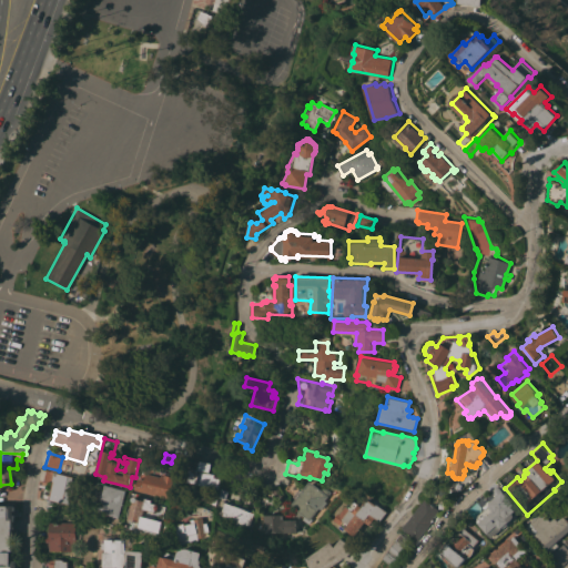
[(209,473),(215,474),(214,477),(221,478),(217,489),(186,482),(190,468),(188,467),(190,459),(200,462),(201,460),(211,463),(211,465),(209,473)]
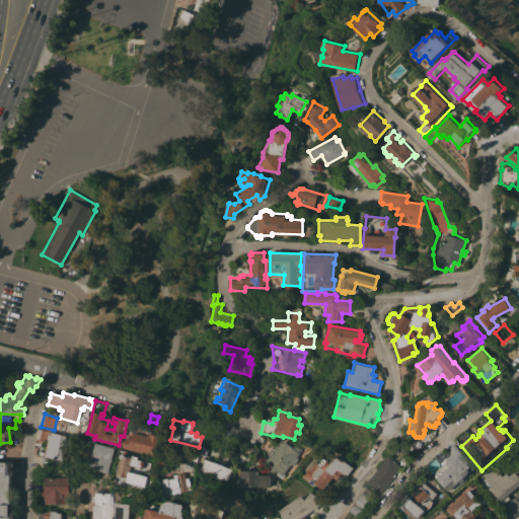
[(38,440),(41,429),(68,436),(62,460),(36,454),(39,446),(45,447),(47,442),(38,440)]
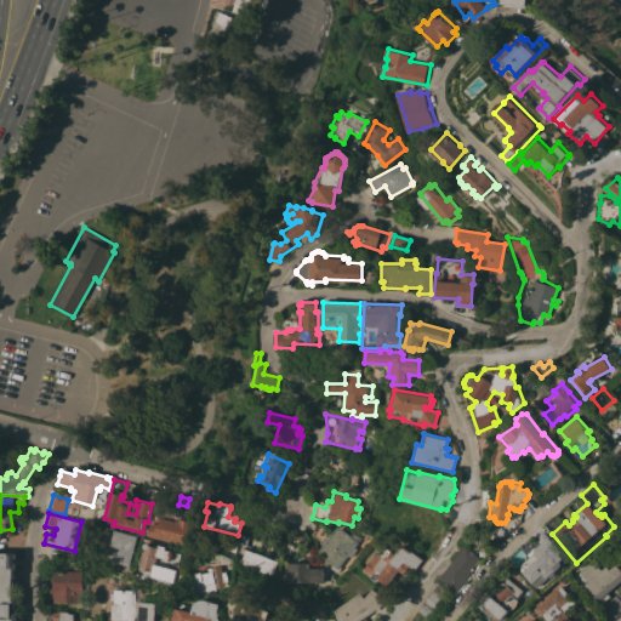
[(148,535),(149,531),(147,531),(148,528),(151,528),(152,523),(159,524),(161,517),(176,520),(177,518),(181,519),(181,518),(192,522),(191,525),(189,525),(184,545),(148,535)]
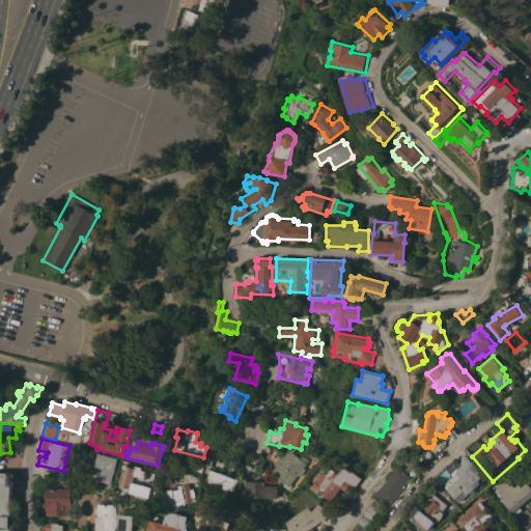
[(270,473),(271,471),(269,470),(274,464),(264,456),(273,446),(284,454),(288,450),(299,458),(302,454),(308,459),(302,468),(304,469),(299,476),(297,475),(289,484),(290,485),(288,487),(275,476),(270,473)]
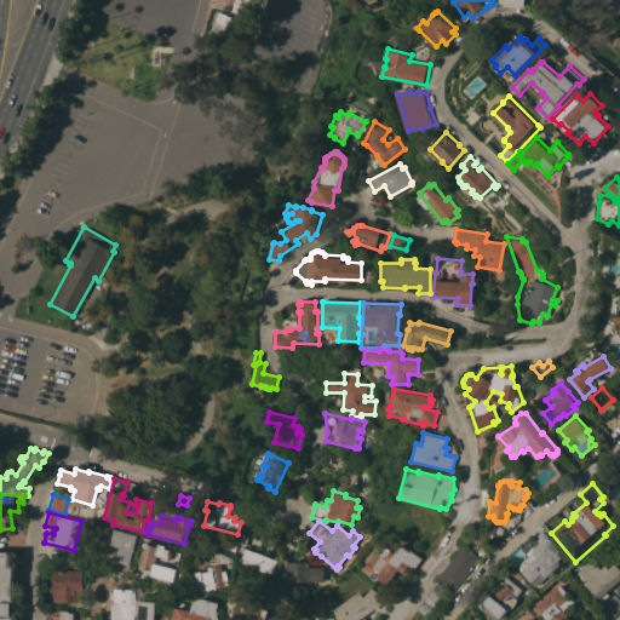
[(137,534),(133,551),(136,552),(135,556),(132,555),(130,564),(103,558),(105,547),(110,549),(115,529),(137,534)]
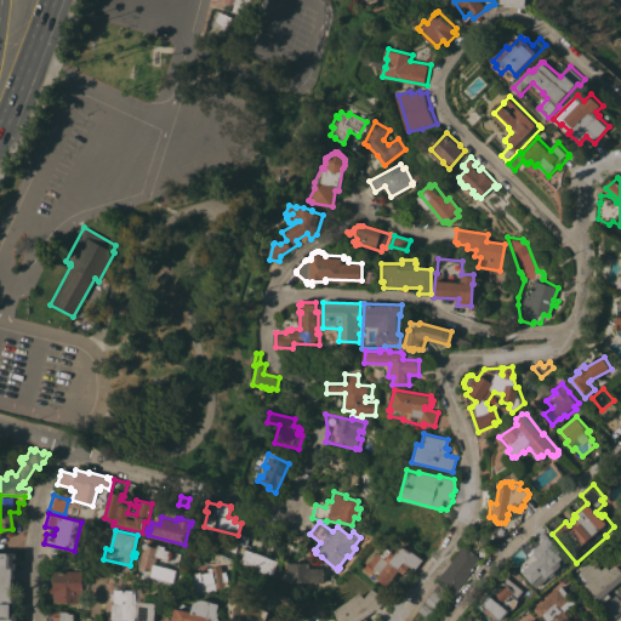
[(557,570),(556,570),(554,571),(556,574),(551,577),(550,576),(548,577),(548,579),(537,587),(522,571),(522,569),(522,568),(523,565),(523,564),(523,563),(531,556),(529,553),(535,547),(536,547),(537,547),(548,537),(565,557),(562,560),(562,562),(562,563),(562,567),(557,570)]
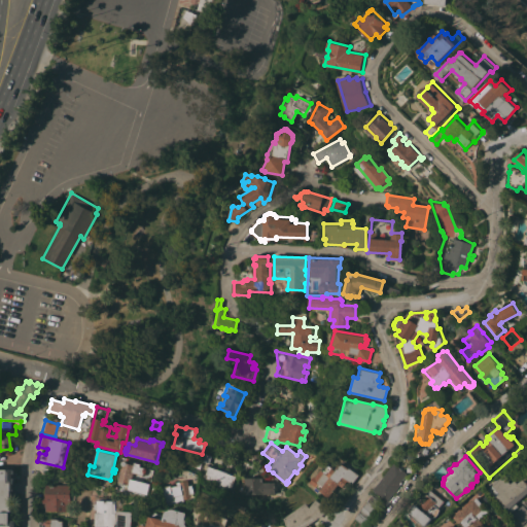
[(126,460),(128,461),(128,462),(135,464),(136,462),(142,463),(141,466),(146,467),(144,475),(135,472),(133,479),(151,483),(148,494),(129,489),(130,484),(129,484),(129,486),(127,485),(128,484),(123,483),(123,484),(120,484),(120,482),(119,482),(120,480),(119,480),(118,479),(118,476),(119,475),(119,472),(121,470),(123,470),(124,465),(124,463),(124,461),(126,460)]
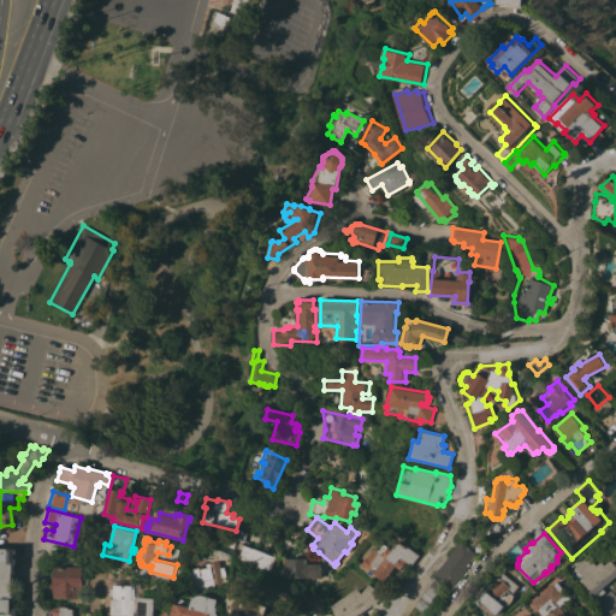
[(419,555),(412,566),(406,561),(400,569),(395,566),(384,581),(372,573),(371,575),(366,572),(367,569),(360,564),(366,556),(367,557),(373,549),(377,550),(383,542),(392,549),(397,540),(407,548),(408,546),(415,551),(419,555)]
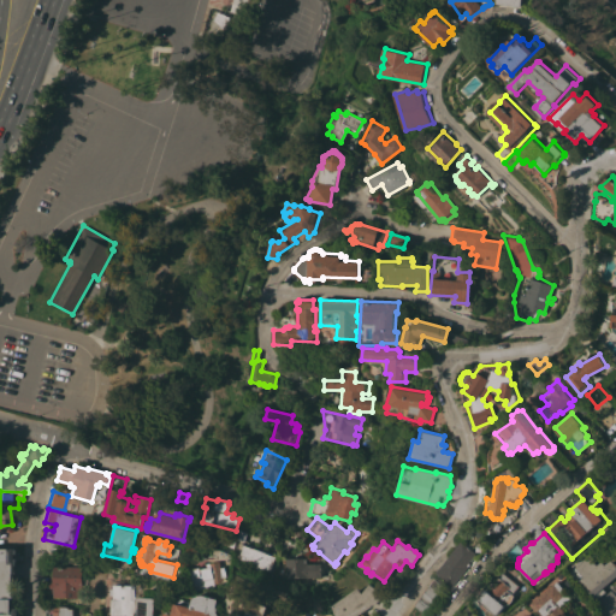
[(462,543),(462,542),(471,549),(477,554),(467,564),(468,567),(451,586),(437,573),(461,542),(462,543)]
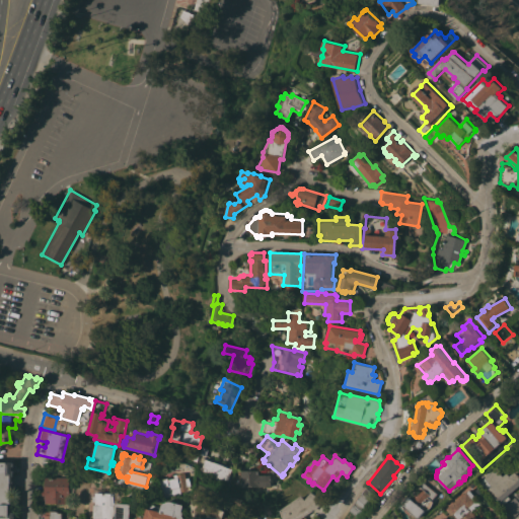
[(52,460),(50,466),(40,463),(42,457),(52,460)]
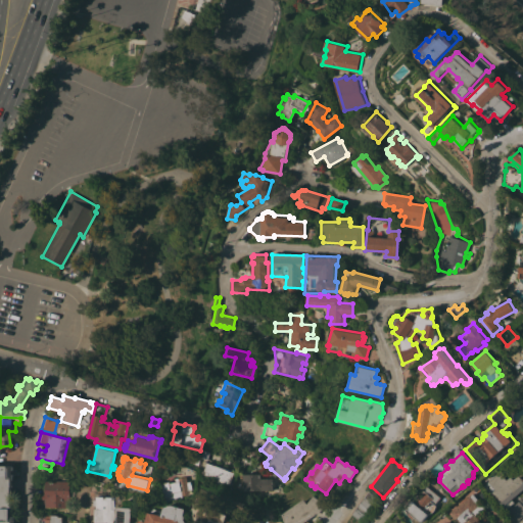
[(229,484),(220,480),(219,483),(216,481),(216,480),(202,474),(206,462),(233,472),(229,484)]
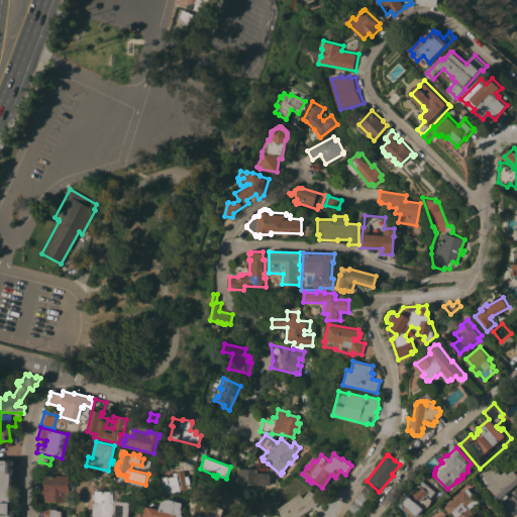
[(0,516),(0,459),(12,459),(12,481),(9,481),(9,491),(13,491),(12,502),(9,502),(9,509),(12,509),(12,515),(13,515),(13,516),(0,516)]
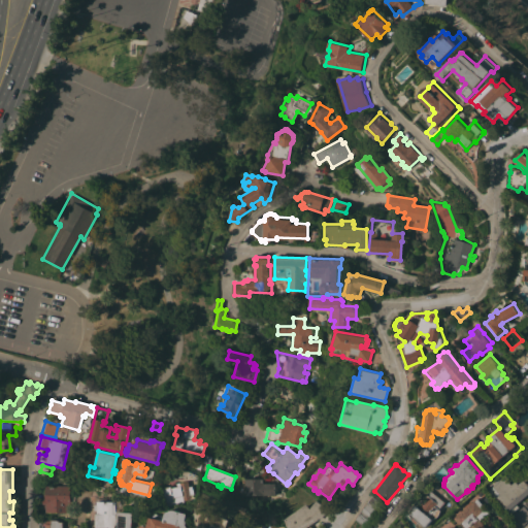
[(68,483),(69,507),(66,507),(66,510),(44,512),(44,503),(41,503),(41,498),(42,498),(42,486),(44,486),(44,484),(40,483),(41,476),(68,483)]
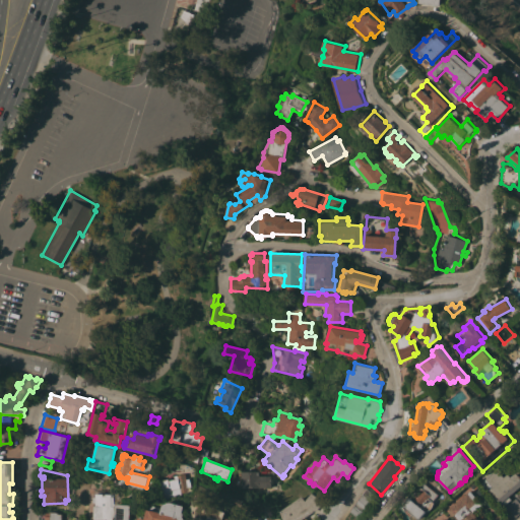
[(497,469),(504,477),(508,473),(510,476),(516,472),(519,476),(519,486),(509,496),(511,499),(504,505),(502,502),(500,504),(489,490),(492,486),(485,478),(497,469)]
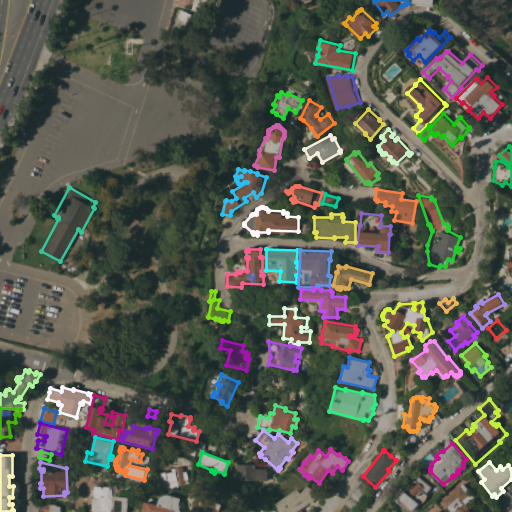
[(238,480),(237,464),(255,463),(255,468),(266,468),(266,479),(238,480)]
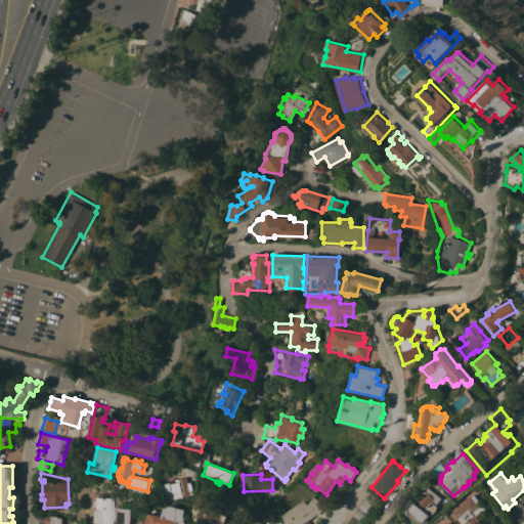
[(167,499),(166,499),(163,484),(171,482),(171,483),(181,482),(180,479),(188,478),(189,482),(192,482),(193,490),(190,490),(191,494),(183,496),(183,497),(174,499),(174,500),(168,501),(168,500),(167,499)]
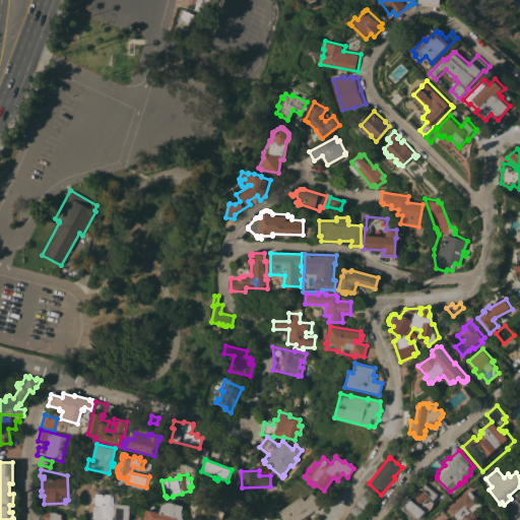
[(474,479),(478,483),(472,489),(469,484),(474,479)]
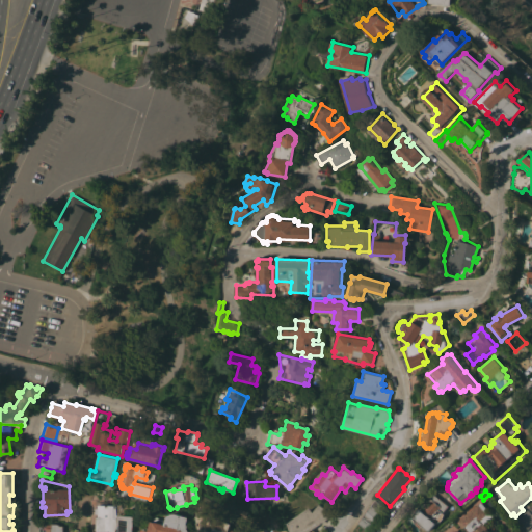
[(422,526),(421,528),(416,524),(418,522),(411,516),(419,508),(423,511),(425,509),(422,507),(426,502),(429,504),(431,502),(428,500),(433,493),(449,506),(443,512),(445,513),(444,516),(443,519),(442,521),(440,522),(436,523),(429,531),(422,526)]
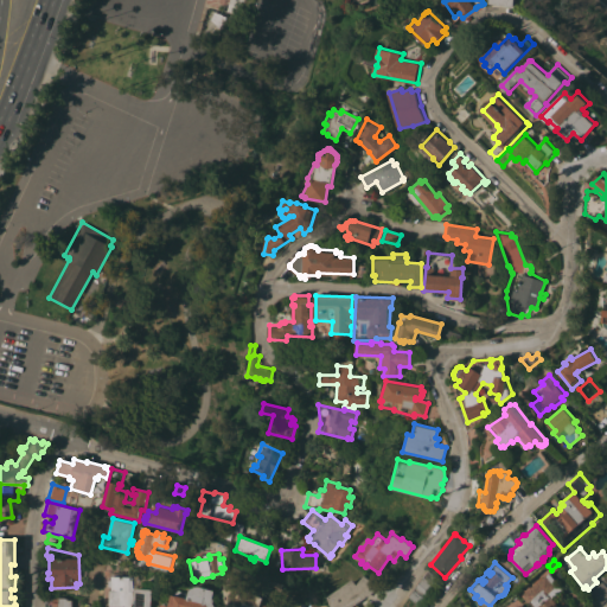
[(426,570),(427,570),(442,582),(438,588),(421,576),(426,570)]
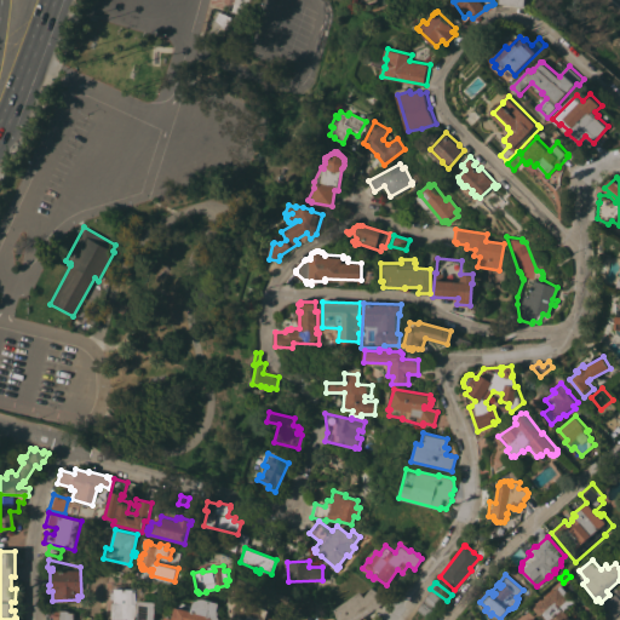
[(575,601),(563,610),(570,619),(568,619),(545,619),(540,614),(539,615),(533,608),(534,607),(547,596),(545,595),(552,589),(554,590),(557,587),(561,585),(575,601)]
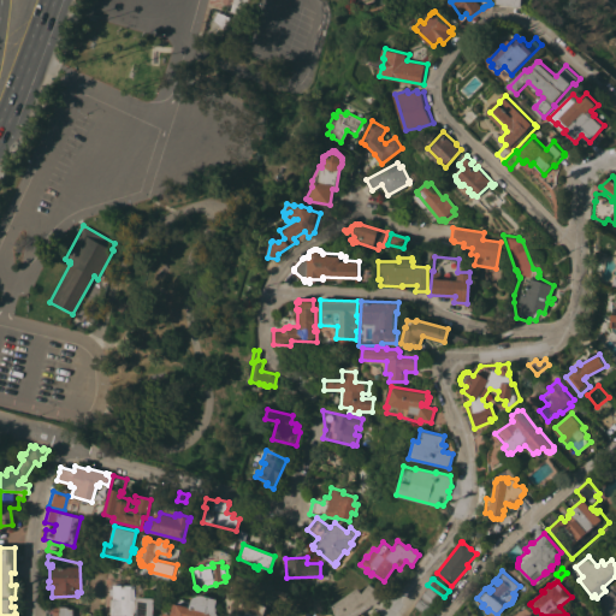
[(381,593),(373,605),(372,604),(355,615),(335,615),(332,605),(357,587),(361,593),(369,584),(381,593)]
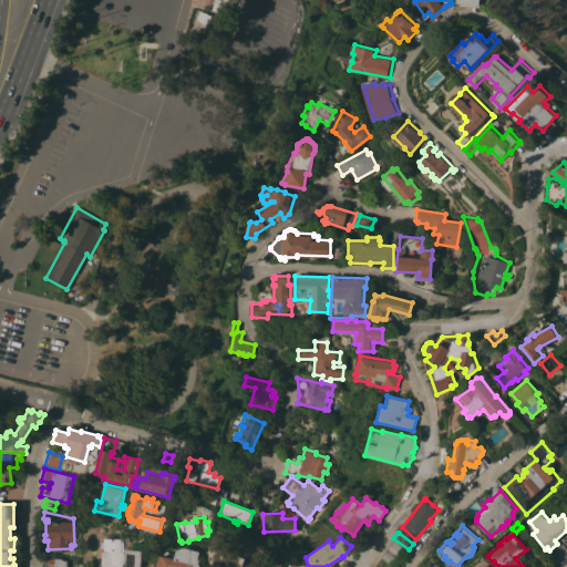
[(125,538),(124,566),(122,566),(102,566),(103,552),(104,552),(104,548),(101,548),(101,542),(104,542),(104,538),(122,538),(125,538)]
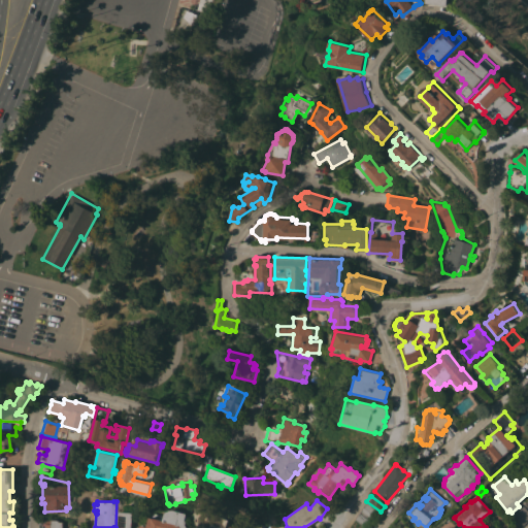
[(381,512),(375,518),(362,506),(366,501),(381,512)]
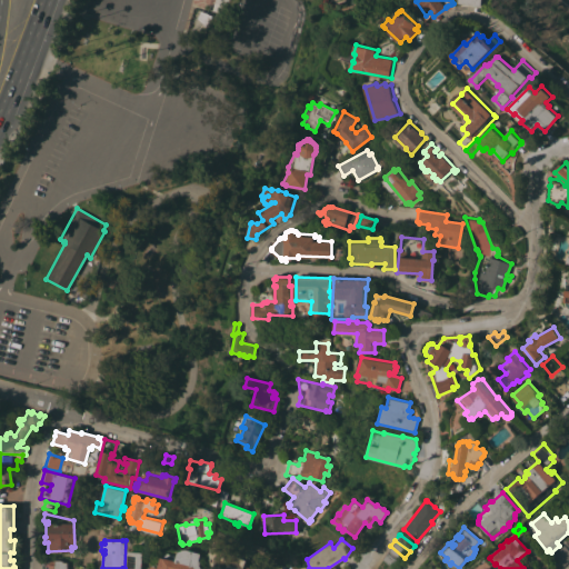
[(266,548),(262,555),(255,551),(257,543),(266,548)]
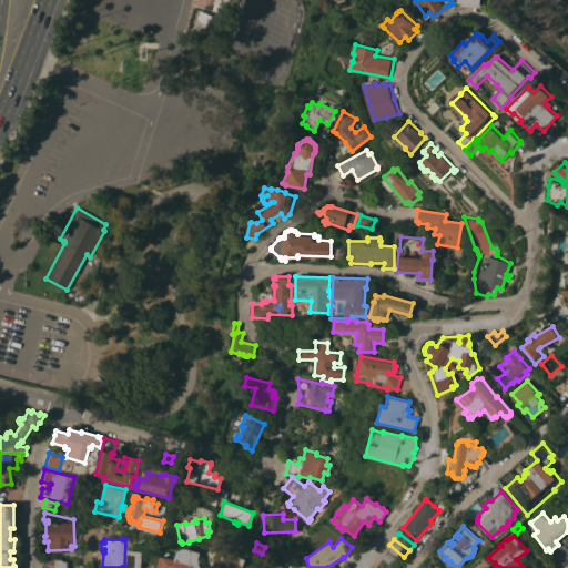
[(143,567),(127,567),(129,549),(135,550),(135,544),(144,545),(143,550),(145,550),(143,567)]
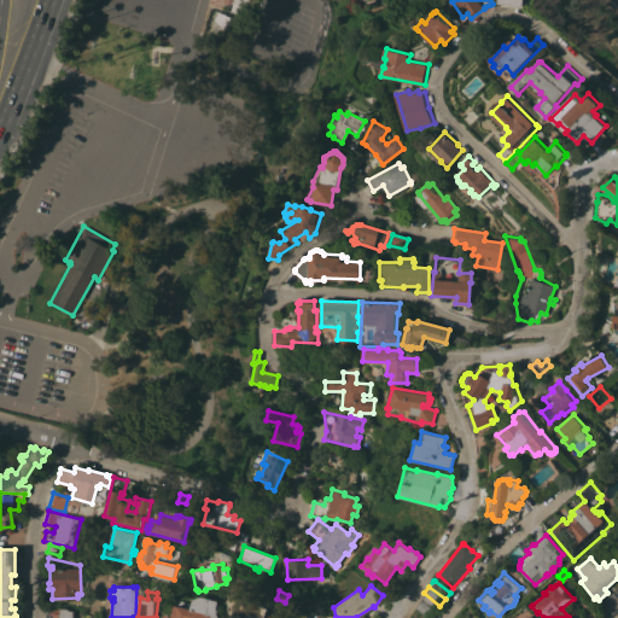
[(263,617),(232,617),(229,599),(231,599),(231,594),(249,592),(249,596),(254,599),(252,601),(268,608),(263,617)]
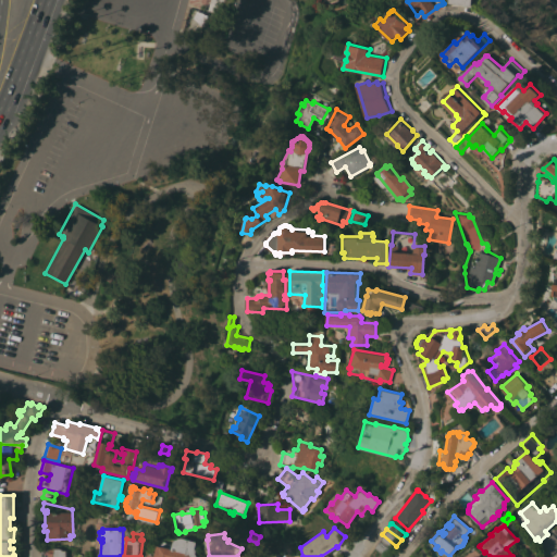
[(556,540),(556,548),(549,555),(540,543),(549,536),(548,535),(552,533),(556,540)]
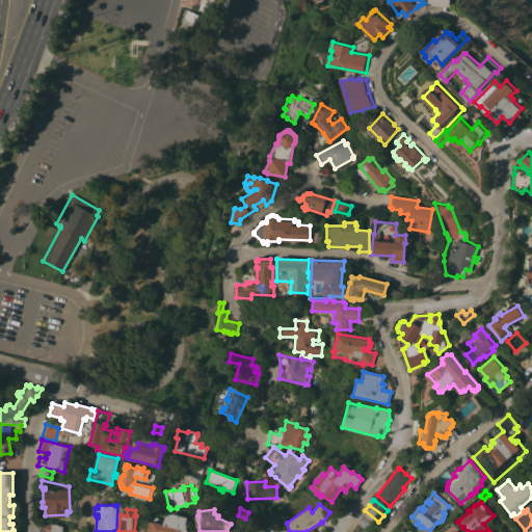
[(361,516),(365,510),(378,522),(374,527),(361,516)]
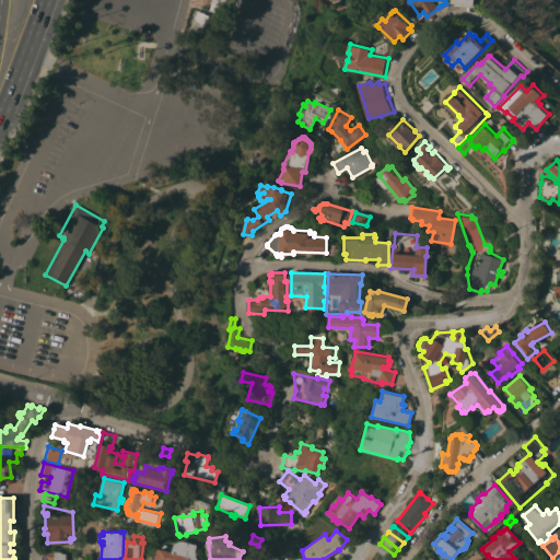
[(152,559),(153,557),(159,559),(161,548),(163,548),(163,546),(166,546),(166,544),(174,546),(176,545),(177,541),(182,541),(183,541),(187,540),(193,543),(201,546),(199,556),(201,559),(152,559)]
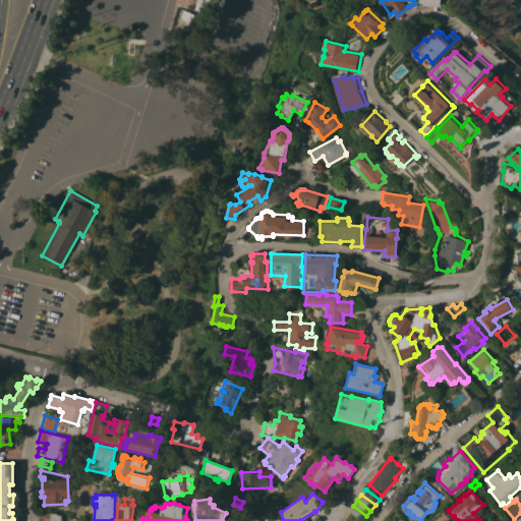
[(362,520),(349,511),(353,506),(366,516),(362,520)]
